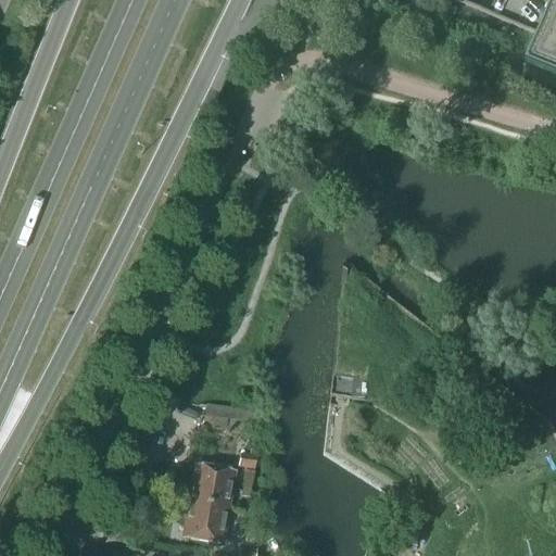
[(555,0),(447,0),(543,39),(529,75),(555,85),(555,0)]
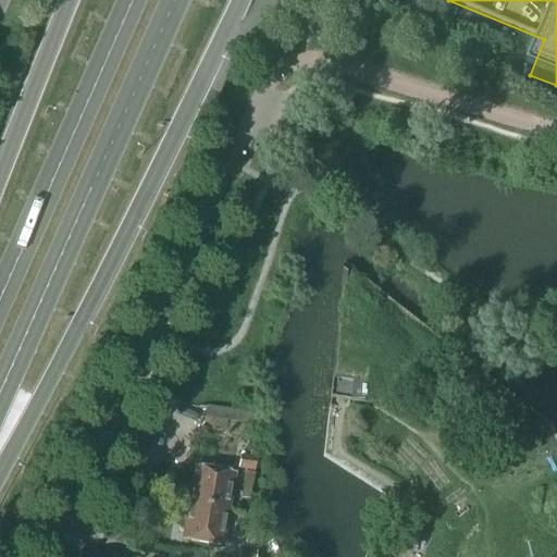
[(349,401),(368,404),(368,399),(369,384),(379,300),(383,296),(385,294),(344,263),(331,399),(332,399),(335,400),(349,401)]
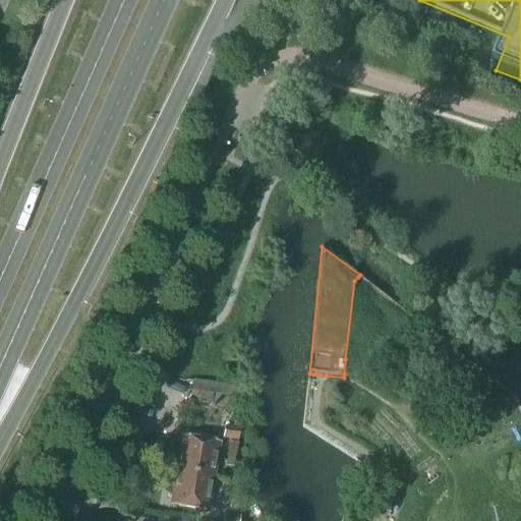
[(341,520),(364,463),(305,424),(313,374),(310,373),(309,373),(301,426),(359,465),(337,520),(341,520)]
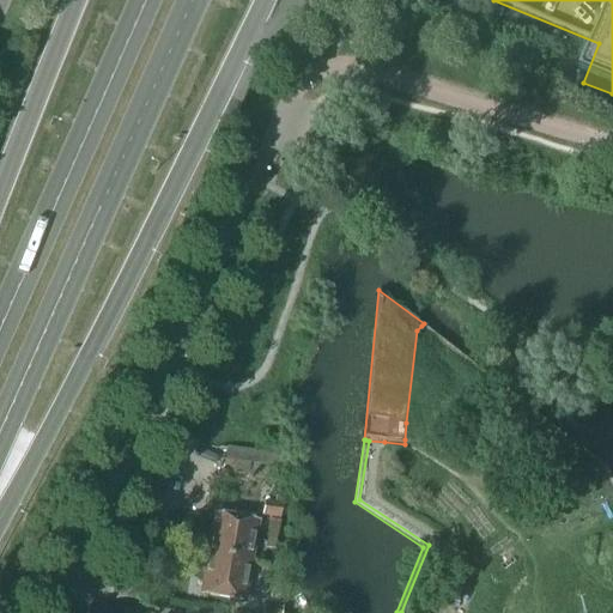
[(226,449),(225,459),(224,461),(252,466),(249,477),(275,480),(278,471),(283,471),(284,460),(226,449)]
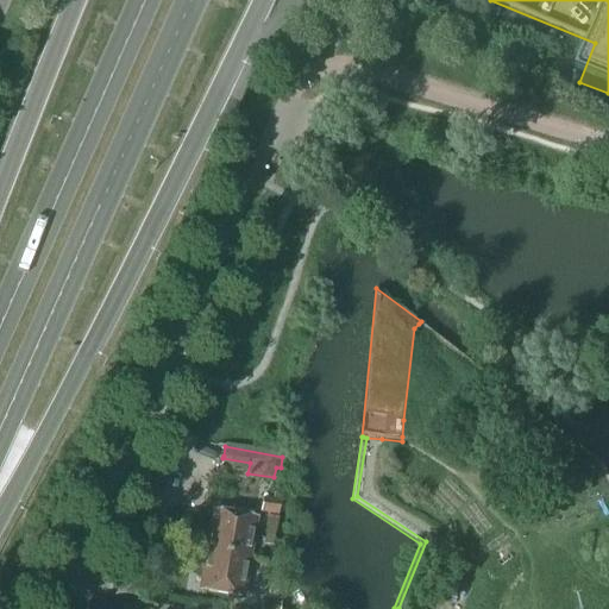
[(259,513),(269,514),(276,515),(278,503),(262,501),(259,513)]
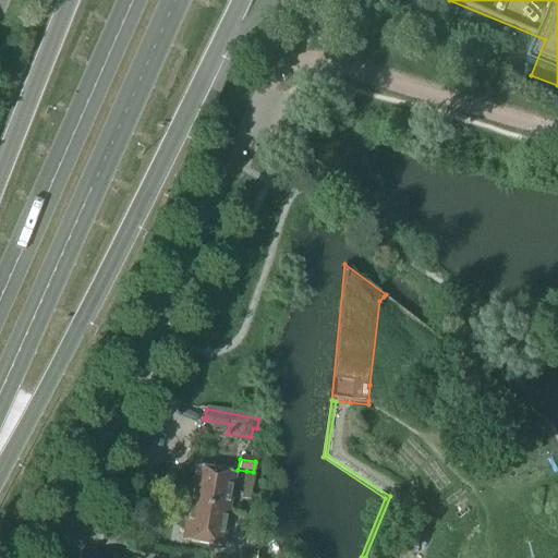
[(191,507),(226,513),(232,477),(197,471),(191,507)]
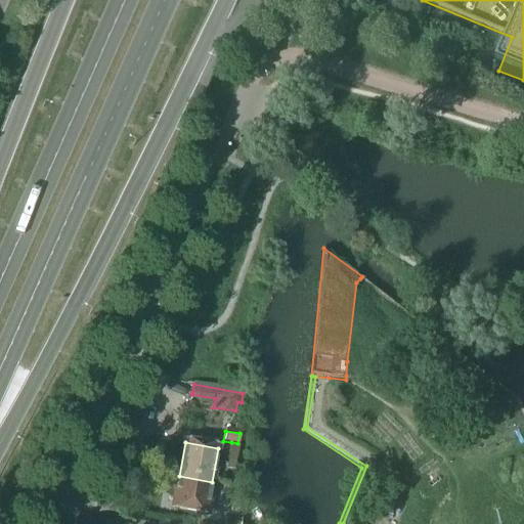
[(237,443),(231,442),(226,469),(233,470),(237,443)]
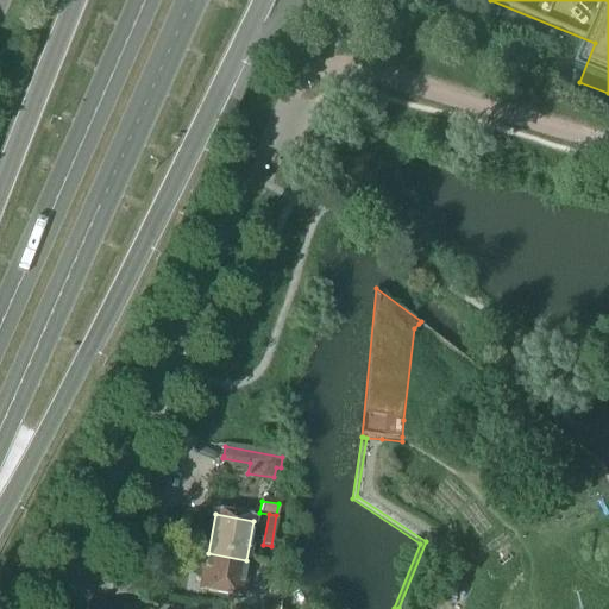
[(201,592),(240,600),(246,560),(208,553),(192,551),(192,552),(194,552),(190,573),(205,576),(201,592)]
